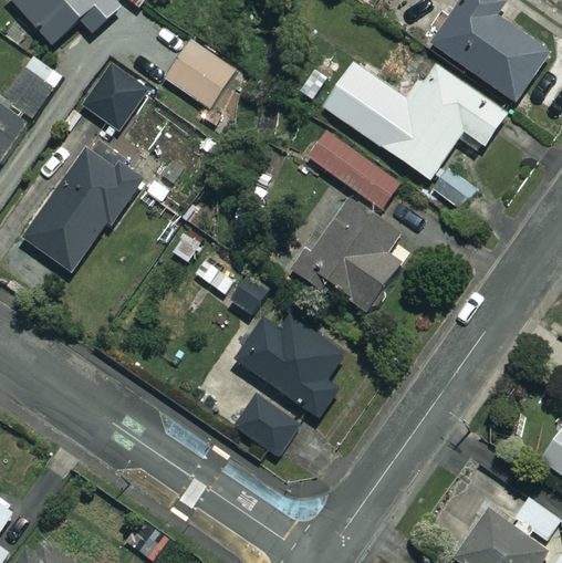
[(90,37),(122,6),(116,0),(11,0),(52,43),(75,21),(90,37)]
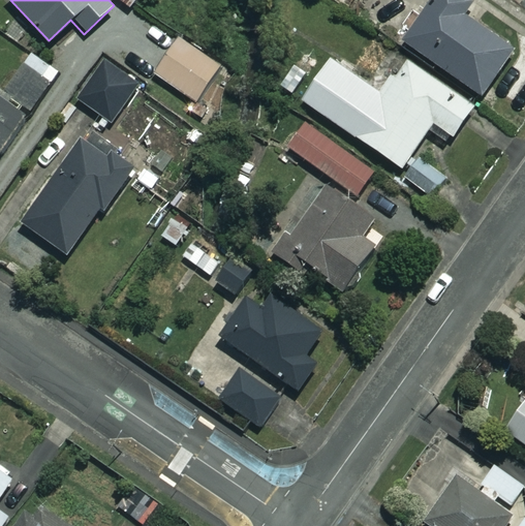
[(470,0),(431,0),(403,41),(479,94),(512,49),(461,13),(470,0)]
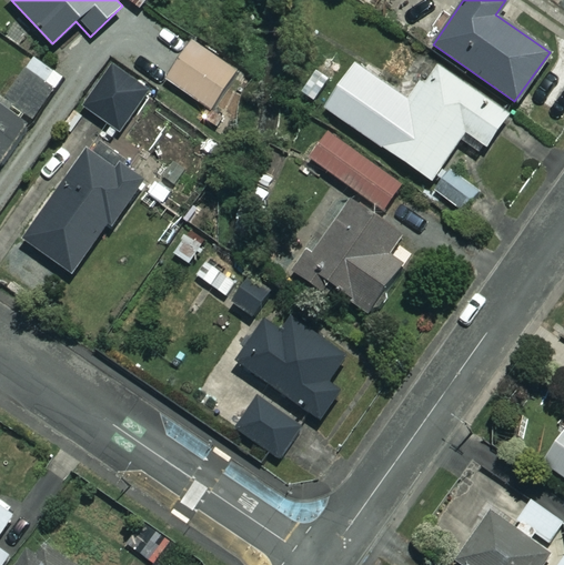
[(237,71),(190,39),(163,77),(210,109),(237,71)]
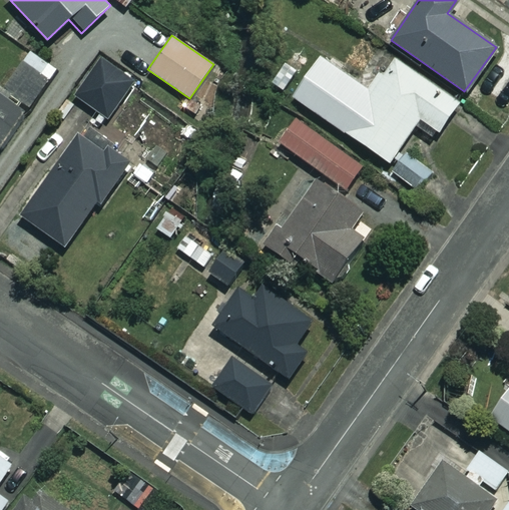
[(5,85),(0,81),(0,134),(5,138),(52,72),(27,54),(5,85)]
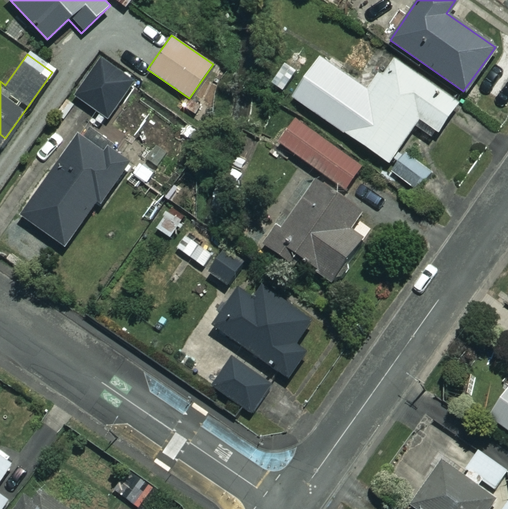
[(133,80),(99,56),(73,94),(107,117),(133,80)]
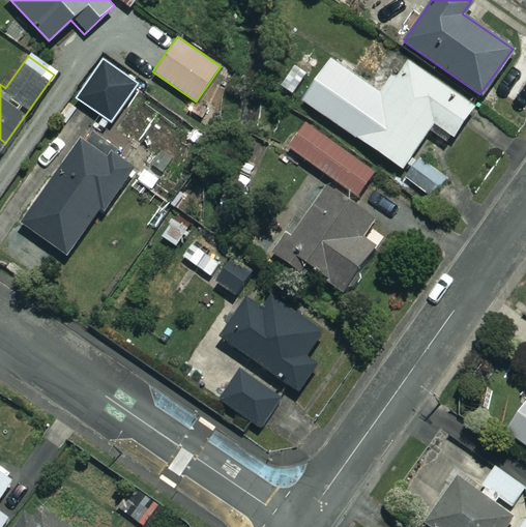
[(380,93),(328,58),(300,99),(401,167),(431,122),(451,137),(473,106),(403,58),(380,93)]
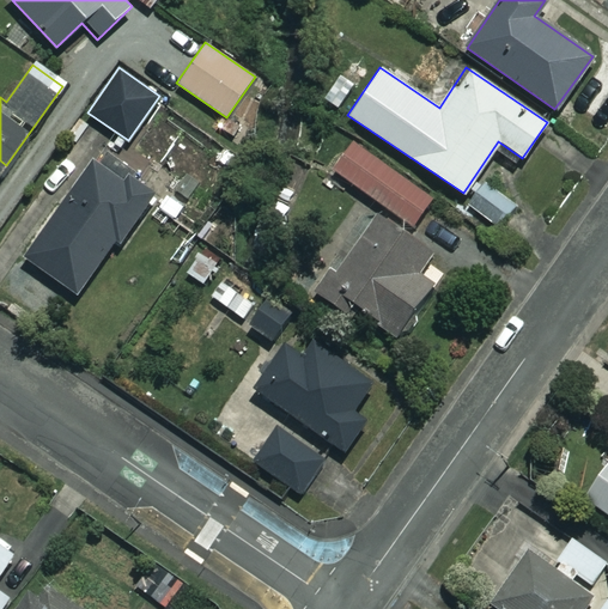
[(431,196),(351,141),(332,169),(411,224),(431,196)]
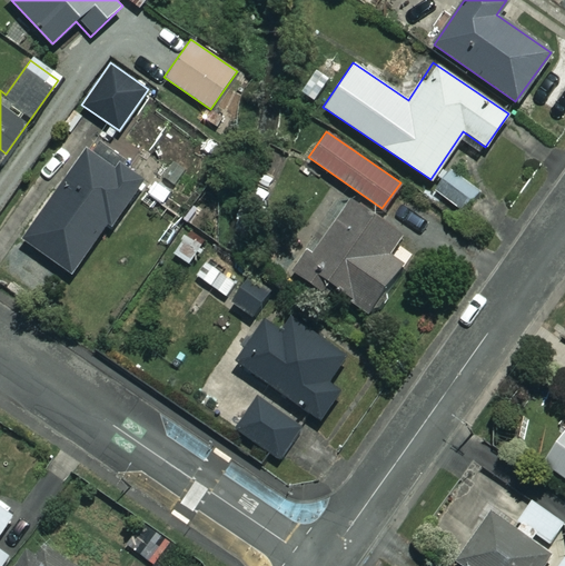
[(115,168),(86,147),(21,238),(72,274),(108,222),(112,226),(145,180),(118,162),(115,168)]
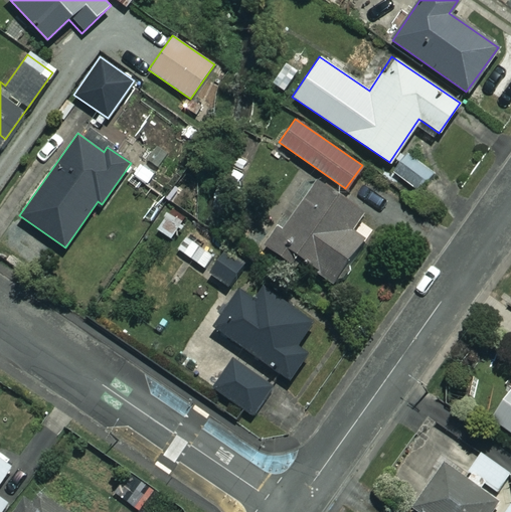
[(433,170),(405,151),(391,171),(418,190),(433,170)]
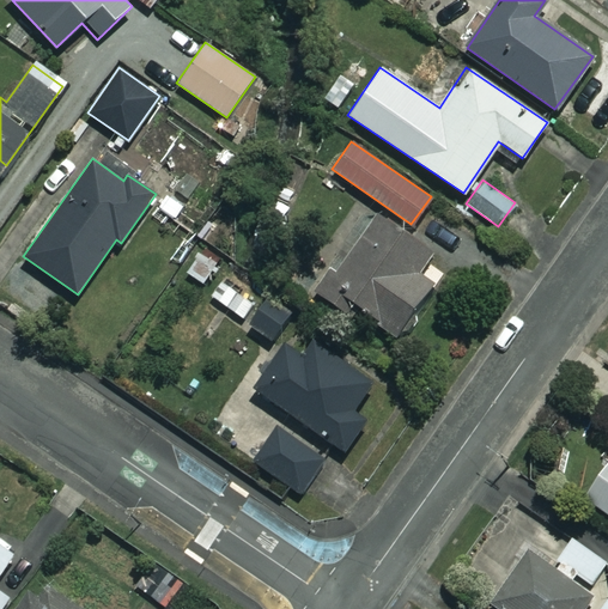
[(427,254),(368,209),(310,286),(336,305),(345,294),(396,333),(432,286),(414,272),(427,254)]
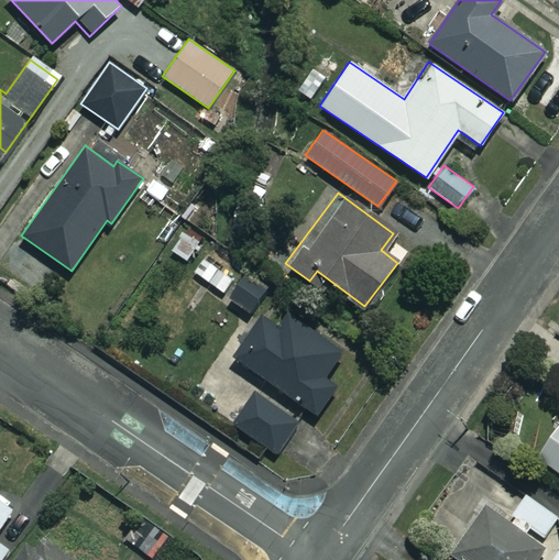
[(233,280),(201,256),(192,270),(223,293),(233,280)]
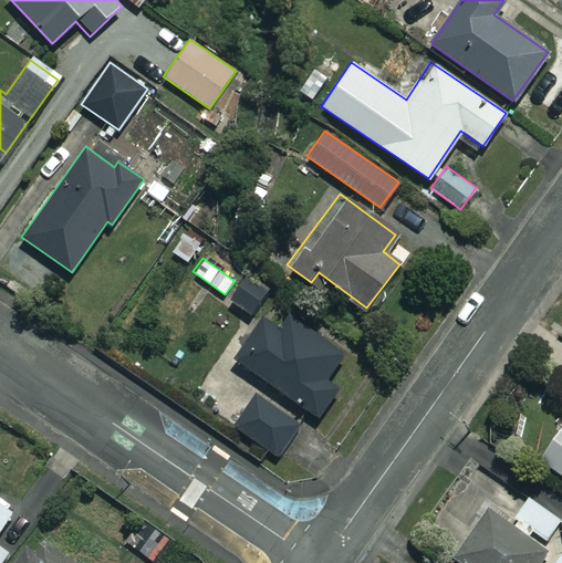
[(266,288),(248,275),(227,304),(243,318),(266,288)]
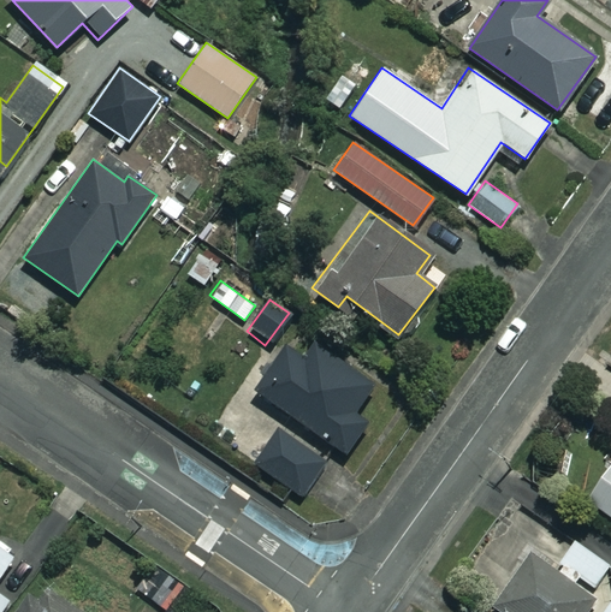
[(372,385),(318,346),(306,363),(285,349),(256,390),(343,451),(363,423),(350,414),(372,385)]
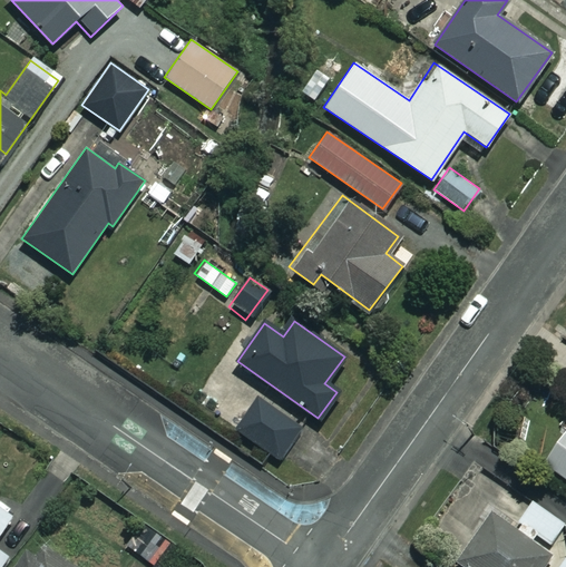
[(299,426),(259,397),(235,429),(275,458),(299,426)]
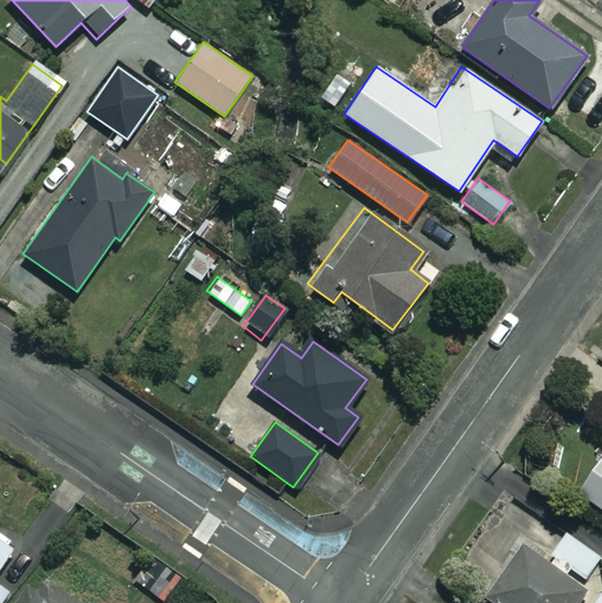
[(601,456),(577,493),(601,508),(601,456)]
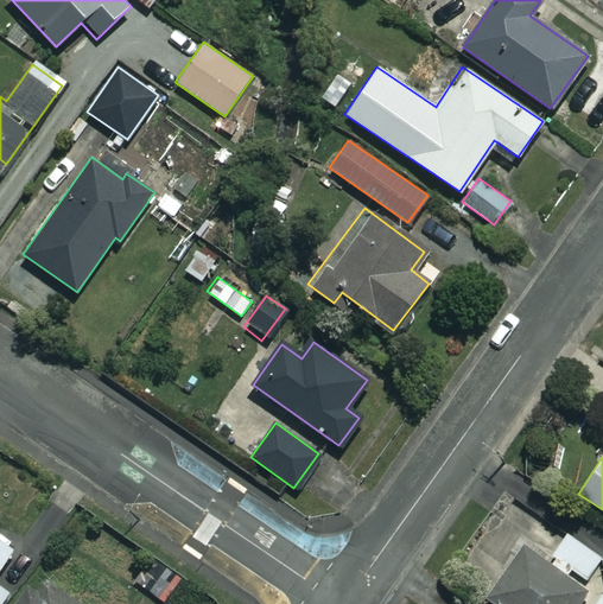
[(0,566),(17,544),(0,532),(0,602),(11,589),(0,582),(0,566)]
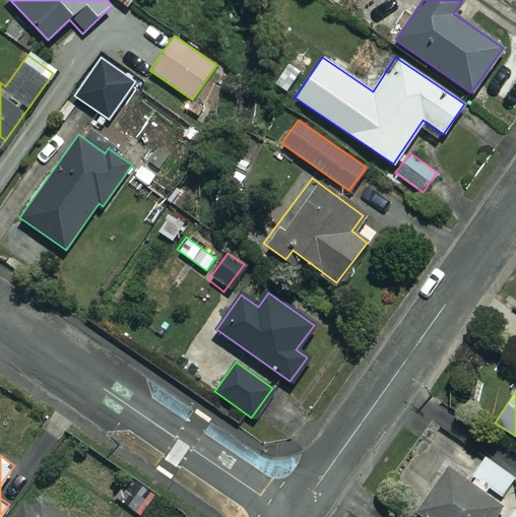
[(502,496),(515,477),(484,455),(470,473),(476,477),(471,485),(484,493),(488,486),(502,496)]
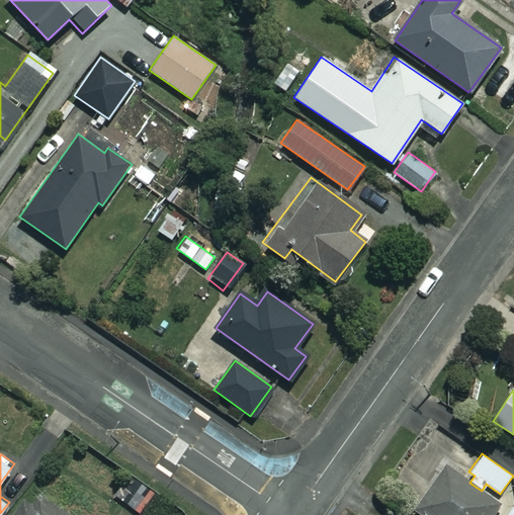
[(469,483),(445,465),(414,510),(420,514),(490,514),(499,503),(482,491),(469,483)]
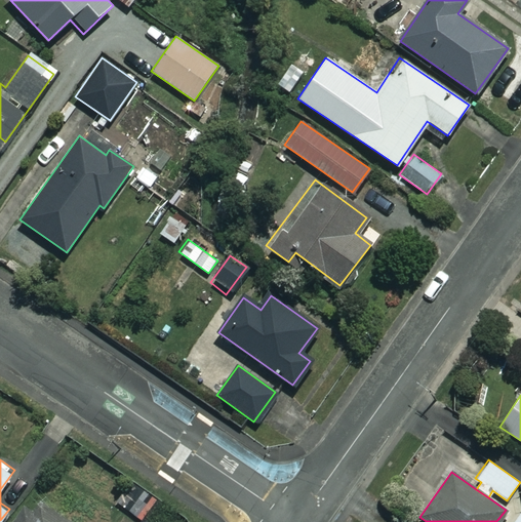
[(16,521),(77,521),(40,497),(35,505),(30,502),(16,521)]
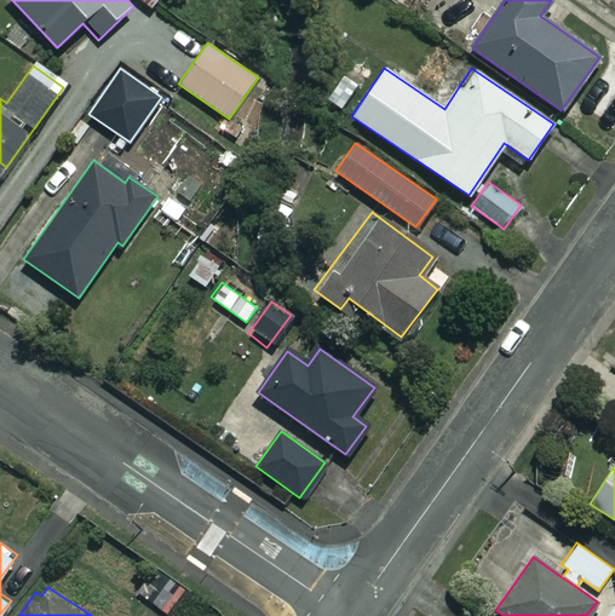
[(614,615),(614,600),(604,615),(614,615)]
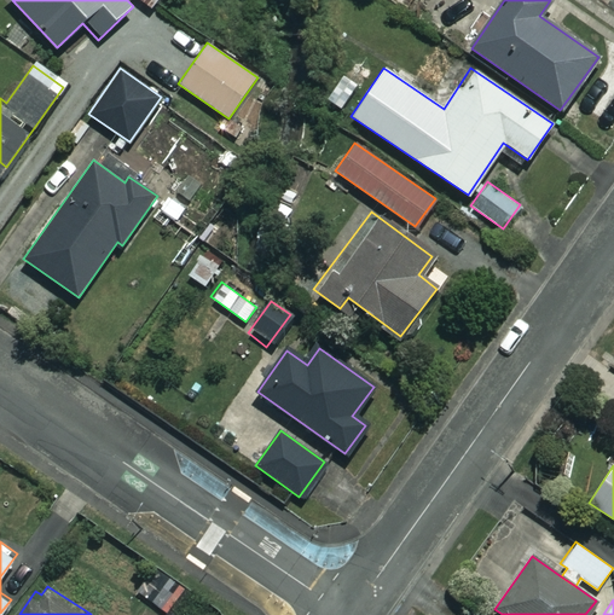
All buildings are outlined.
